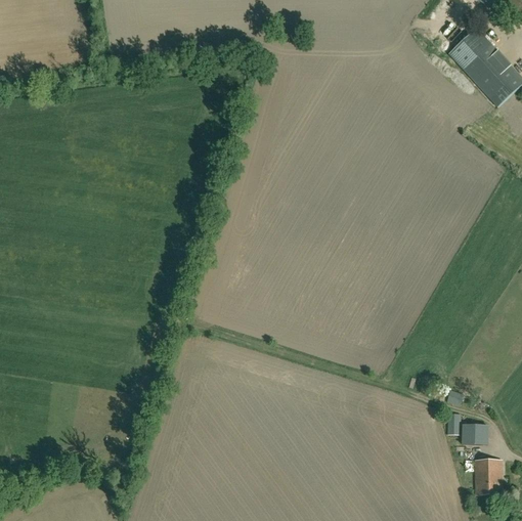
[(519,22),(521,17),(521,0),(494,0),(491,5),(519,22)]
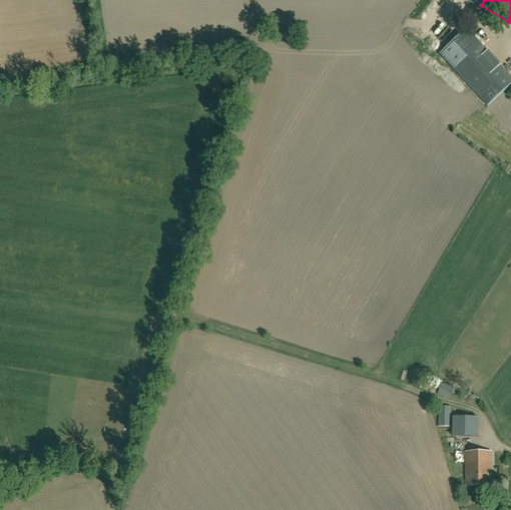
[(510,75),(465,27),(438,53),(486,104),(510,80),(510,75)]
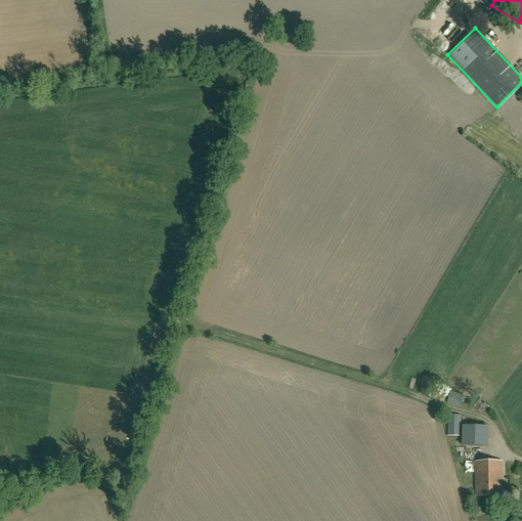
[(458,404),(462,392),(448,388),(445,400),(458,404)]
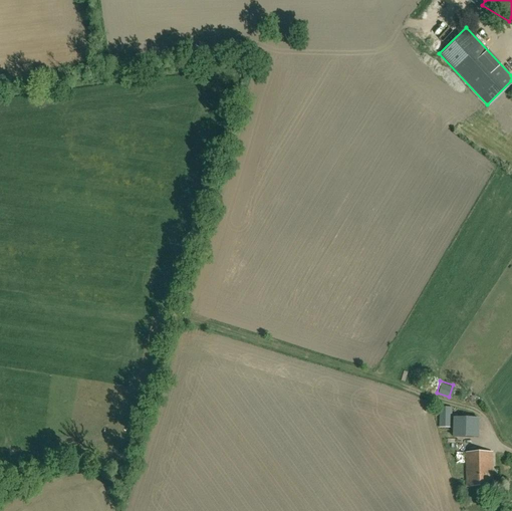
[(450,425),(451,405),(437,405),(437,425),(450,425)]
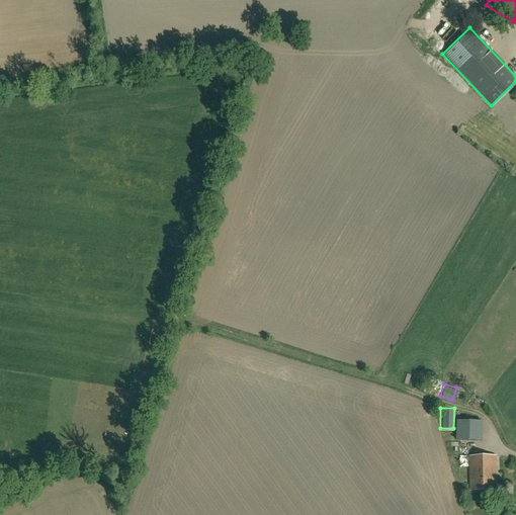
[(455,437),(483,437),(483,418),(456,418),(455,437)]
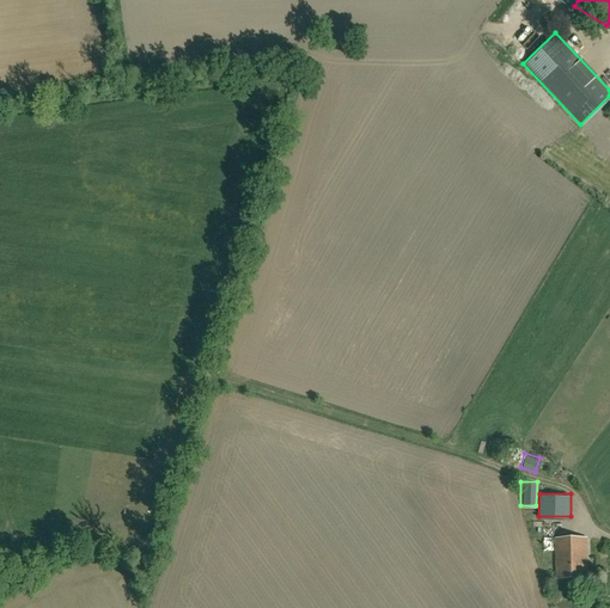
[(584,535),(553,535),(554,576),(585,576),(584,535)]
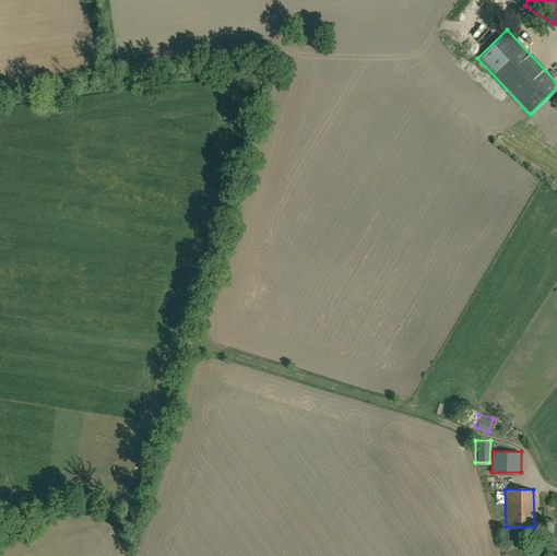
All buildings are outlined.
